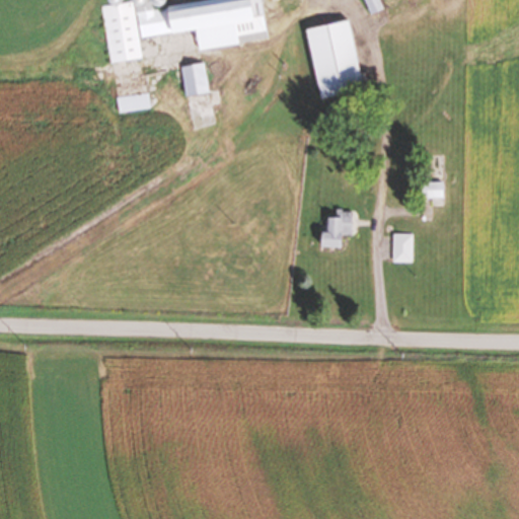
[(260,0),(199,0),(164,5),(163,0),(136,0),(137,1),(102,6),(109,63),(141,58),(138,38),(194,30),(196,50),(265,41),(260,0)]
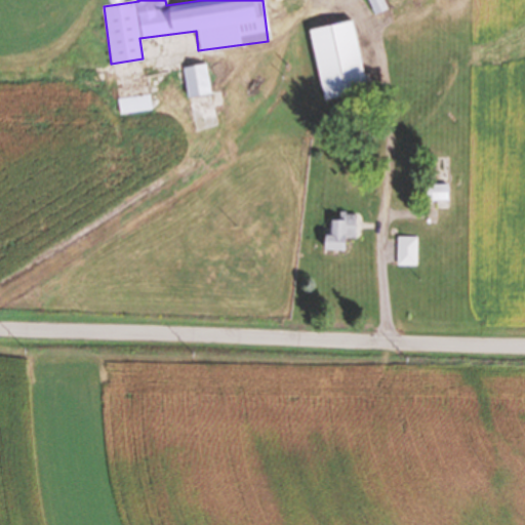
[(389,8),(385,0),(369,0),(375,13),(389,8)]
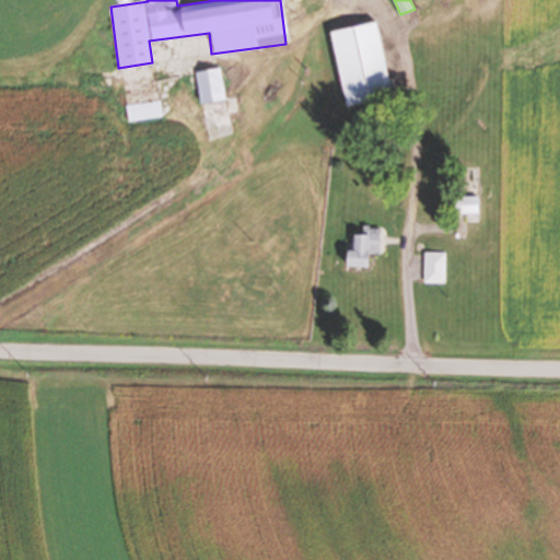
[(328,31),(342,106),(389,97),(376,22),(328,31)]
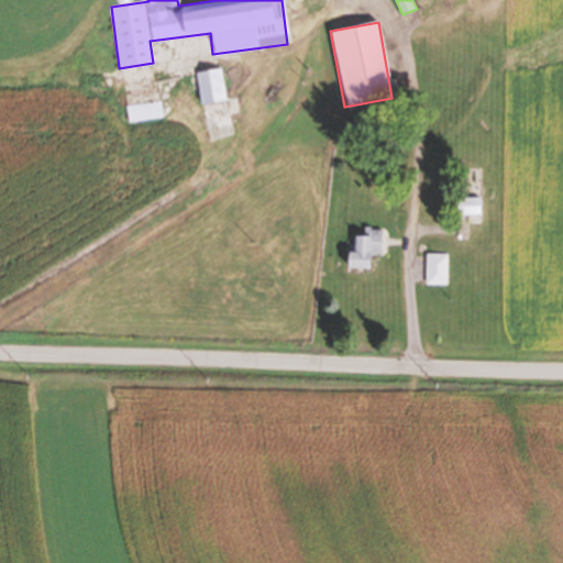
[(223,101),(221,69),(196,72),(198,103),(223,101)]
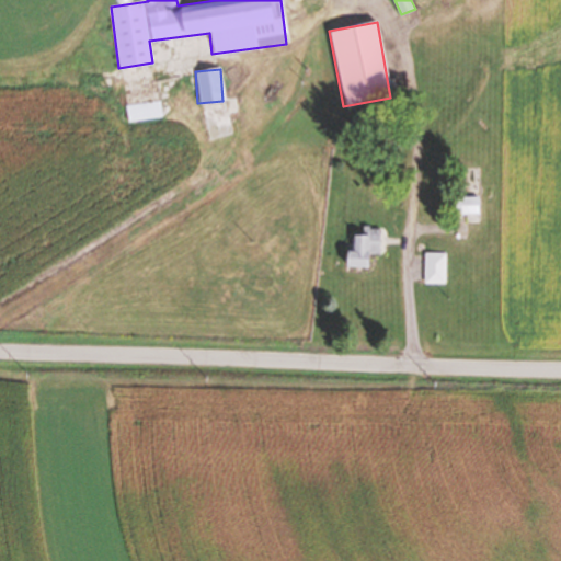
[(127,121),(160,117),(159,102),(126,105),(127,121)]
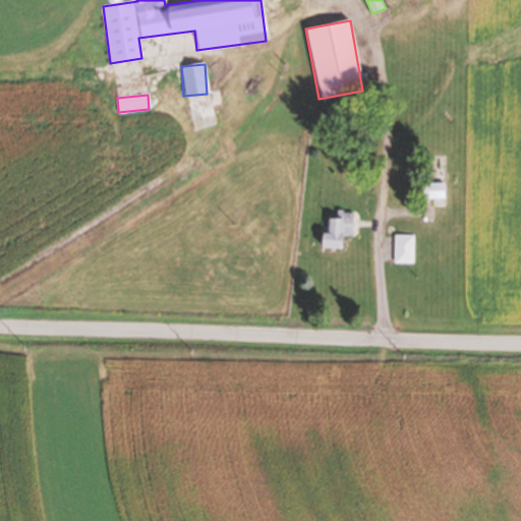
[(356,236),(356,213),(339,213),(339,219),(327,219),(327,233),(320,233),(320,248),(345,248),(345,236),(356,236)]
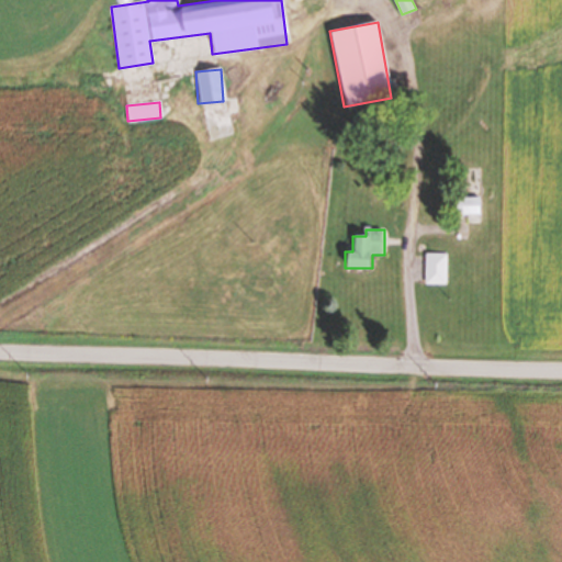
[(426,254),(426,284),(448,284),(448,254),(426,254)]
